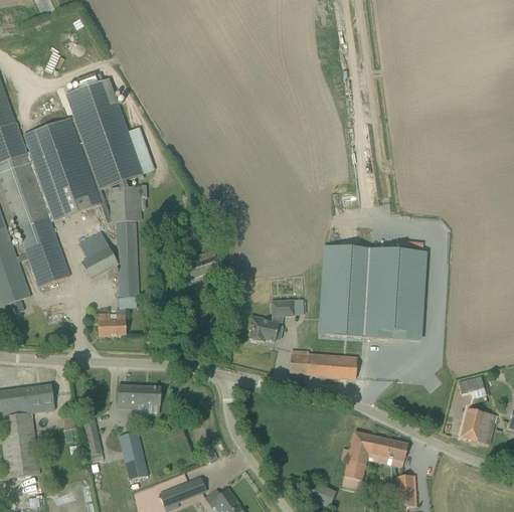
[(143,173),(109,77),(99,81),(96,73),(77,80),(80,88),(65,93),(74,116),(71,117),(103,202),(101,203),(107,222),(111,220),(111,215),(110,215),(101,189),(143,173)]
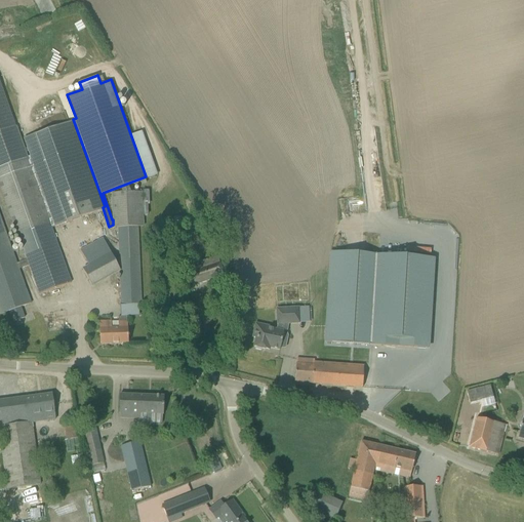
[(0,178),(16,227),(28,257),(30,264),(31,265),(40,291),(71,280),(62,254),(51,226),(27,155),(15,124),(0,79),(0,178)]
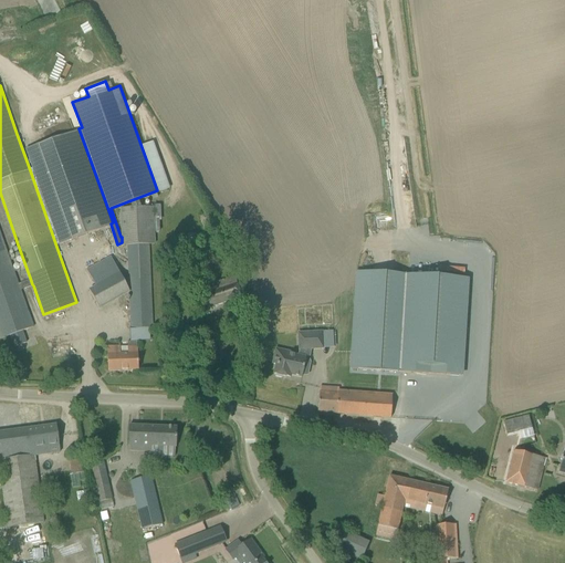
[(113,222),(79,128),(38,143),(25,147),(32,166),(29,167),(55,243),(111,223),(113,222)]
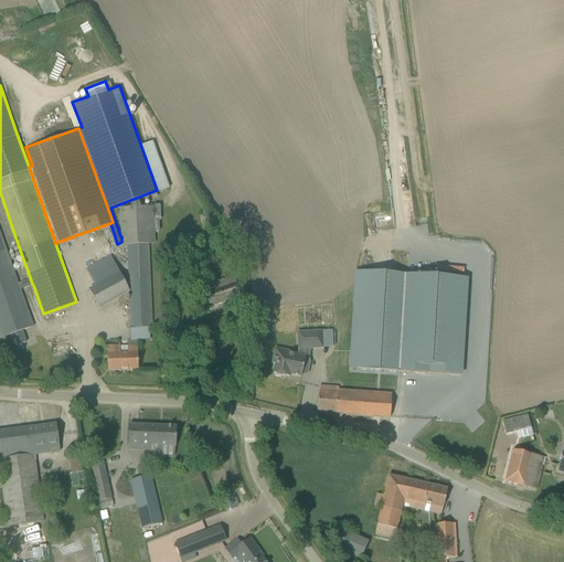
[(152,325),(149,241),(156,241),(153,203),(119,205),(121,236),(121,242),(128,242),(131,326),(150,325),(152,325)]
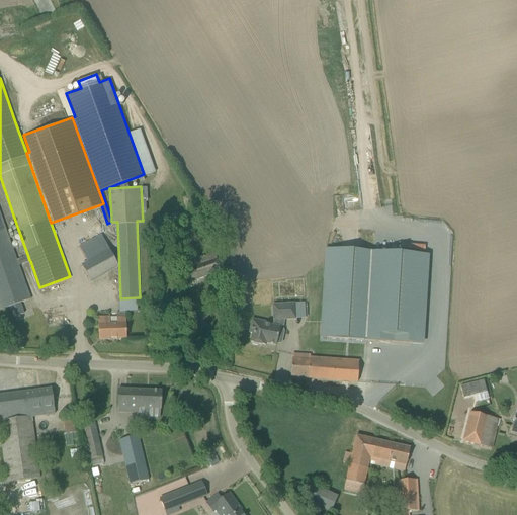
[(30,296),(0,210),(0,306),(0,308),(10,305),(13,315),(24,311),(21,301),(30,296)]
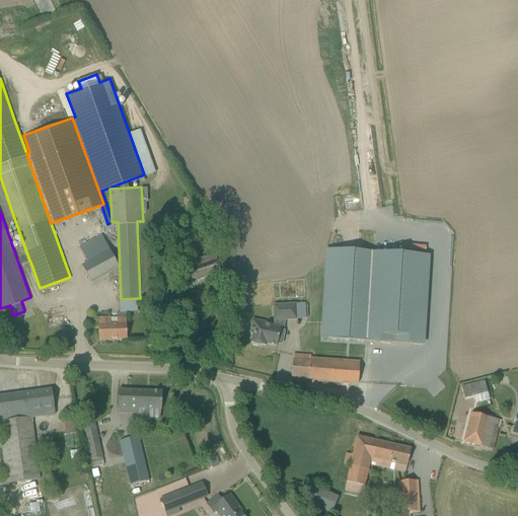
[(81,263),(91,279),(119,264),(102,233),(80,244),(87,260),(81,263)]
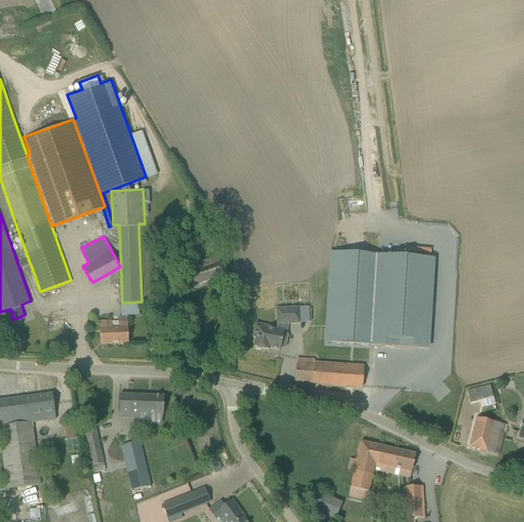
[(332,249),(327,339),(373,343),(428,346),(433,255),(332,249)]
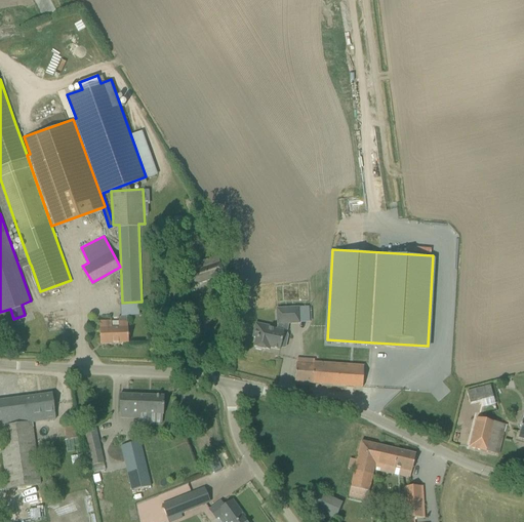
[(202,264),(190,268),(195,283),(225,273),(217,253),(201,259),(202,264)]
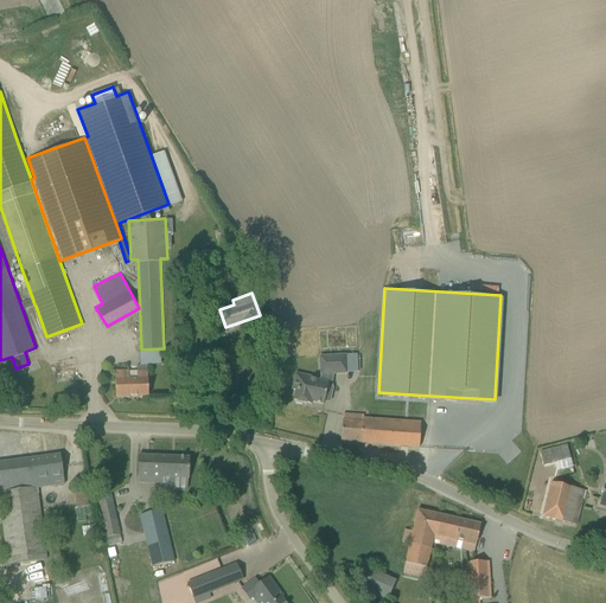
[(297,370),(293,386),(297,387),(294,398),(297,398),(297,401),(303,402),(303,399),(307,401),(307,397),(312,398),(324,401),(331,371),(346,370),(346,352),(319,353),(320,372),(321,373),(320,377),(316,376),(316,373),(297,370)]
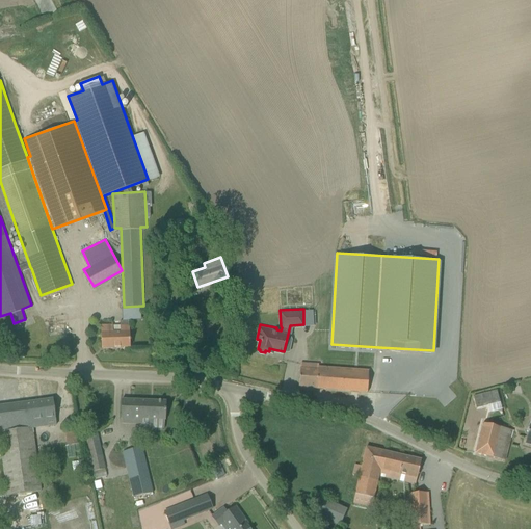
[(131,345),(130,335),(130,318),(123,318),(121,318),(121,322),(120,322),(120,329),(113,329),(113,323),(101,323),(102,346),(131,345)]
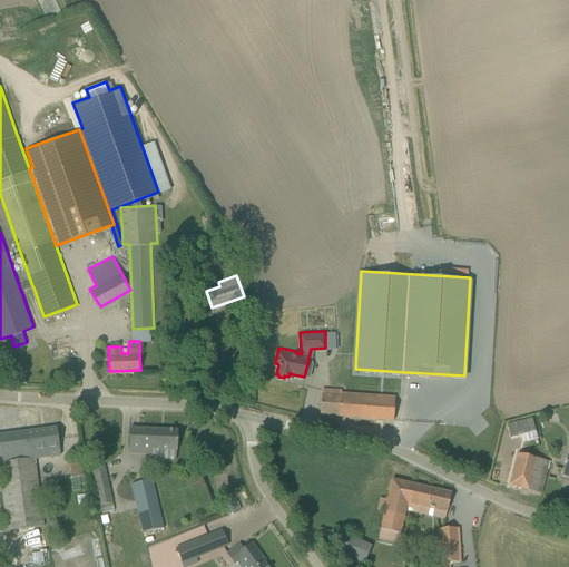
[(321,401),(321,413),(392,418),(394,418),(395,407),(396,394),(353,391),(342,391),(342,393),(341,393),(322,392),(321,401)]
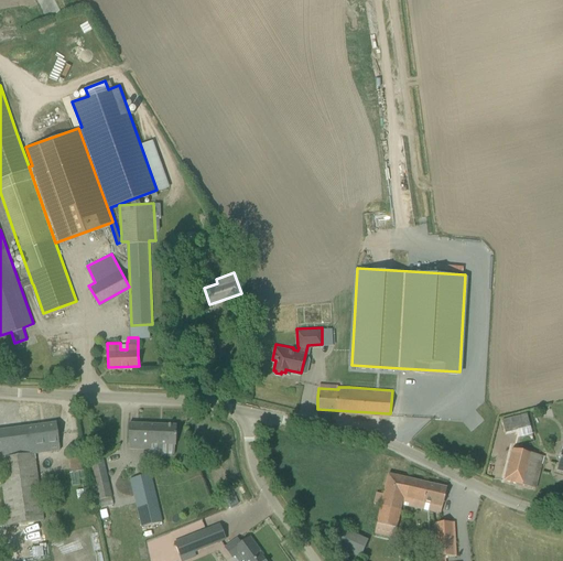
[(0,455),(34,451),(60,448),(56,420),(0,428),(0,455)]
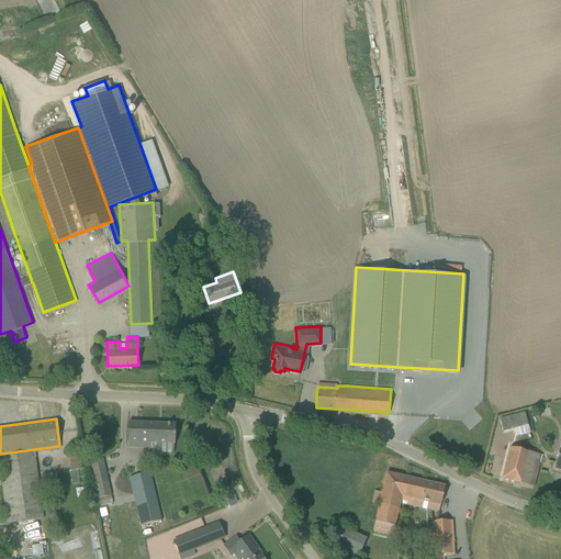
[(128,445),(137,445),(158,446),(158,440),(175,442),(176,421),(128,420),(127,439),(128,439),(128,445)]
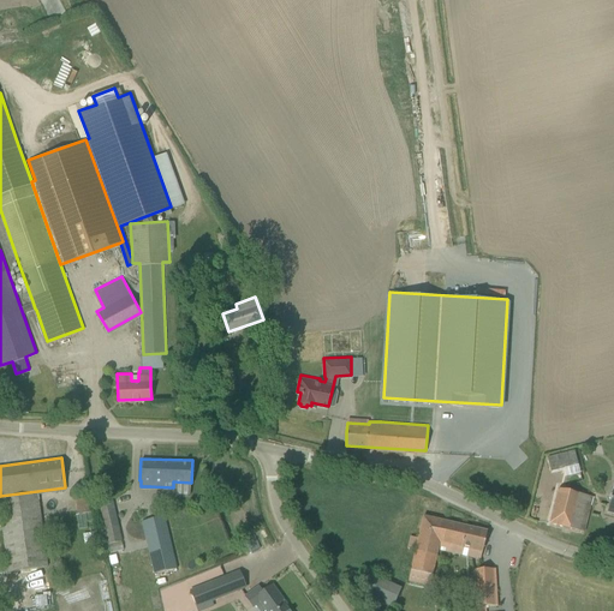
[(112,483),(100,485),(102,499),(113,497),(114,496),(112,483)]
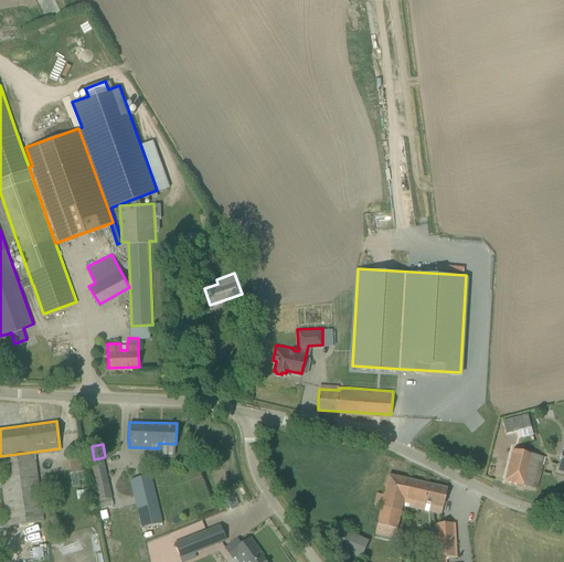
[(506,479),(536,487),(544,455),(513,446),(506,479)]
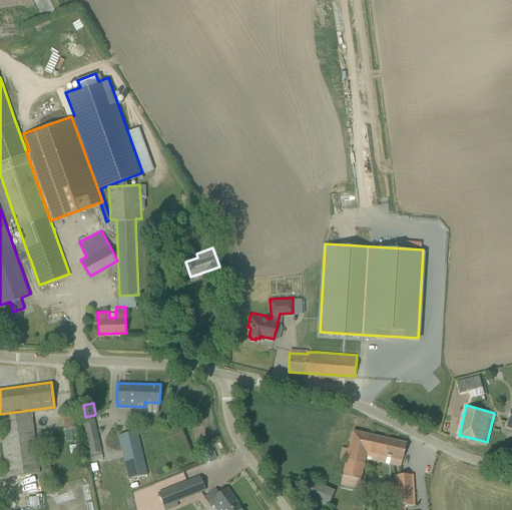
[(31,410),(0,414),(0,418),(7,467),(0,468),(1,477),(40,471),(31,410)]
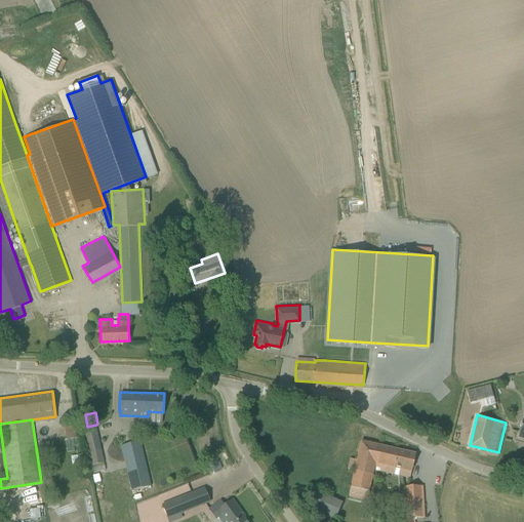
[(64,422),(67,437),(80,435),(77,419),(64,422)]
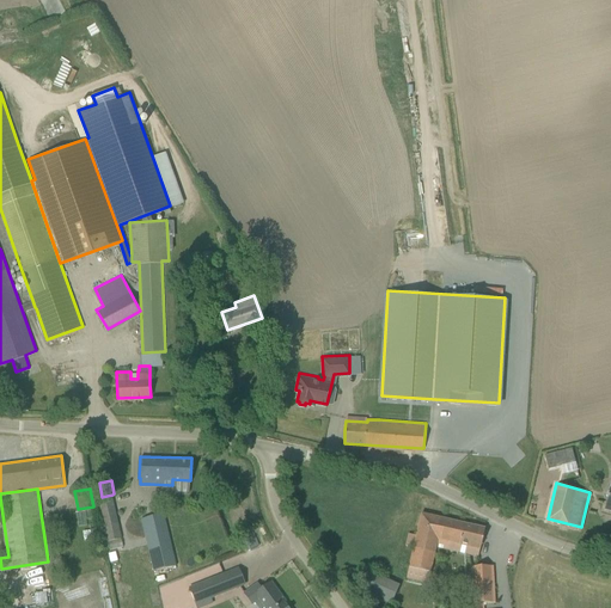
[(98,497),(108,540),(122,536),(112,495),(102,497),(98,497)]
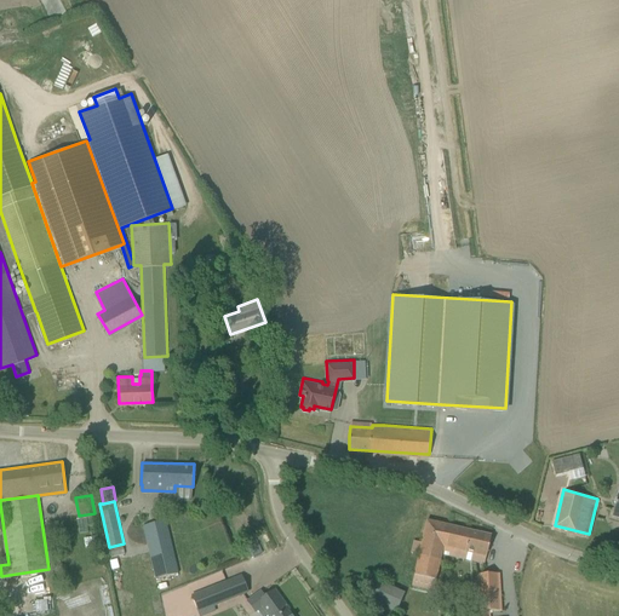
[(143,523),(156,576),(179,570),(166,518),(143,523)]
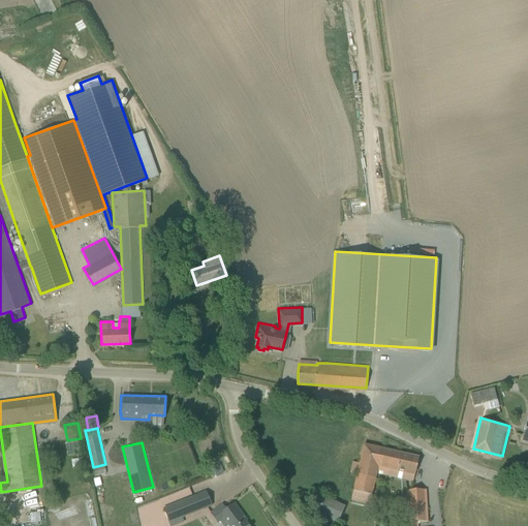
[(353,460),(351,470),(358,471),(351,497),(362,500),(370,501),(377,471),(378,466),(414,474),(420,455),(365,442),(360,461),(353,460)]
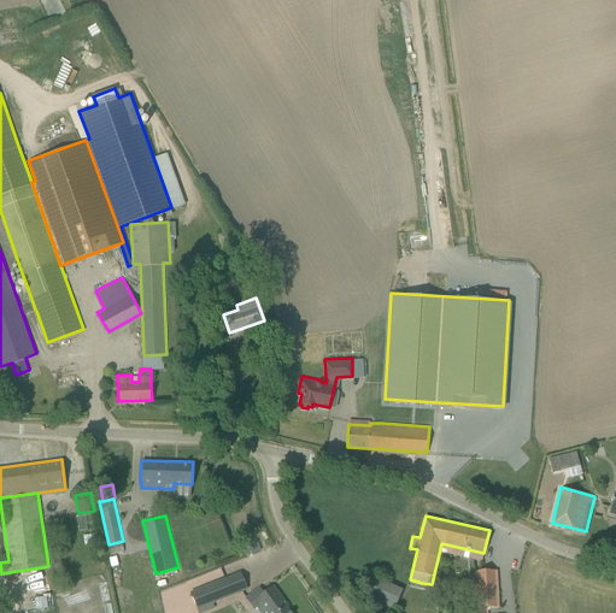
[(68,530),(70,555),(81,554),(78,529),(68,530)]
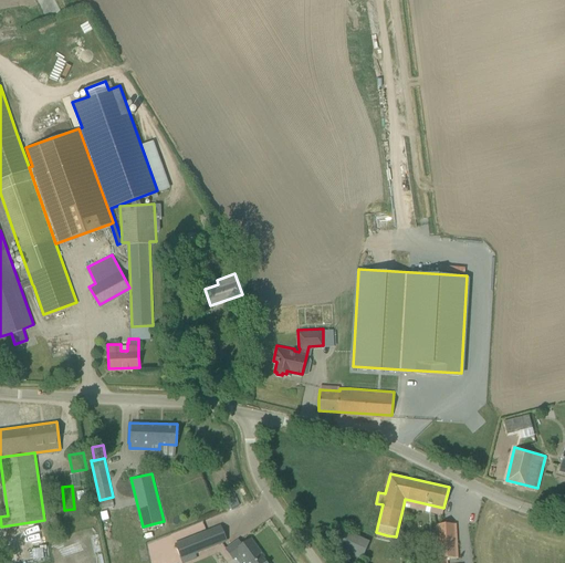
[(439,562),(462,562),(458,562),(447,562),(447,556),(458,555),(457,522),(437,523),(438,556),(439,556),(439,562)]
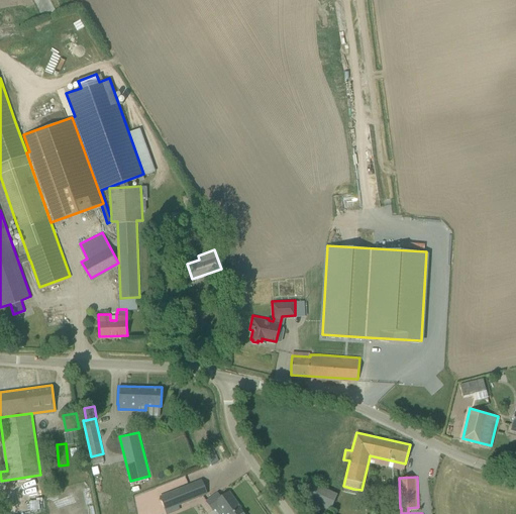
[(190,483),(161,494),(167,511),(180,506),(178,503),(195,496),(190,483)]
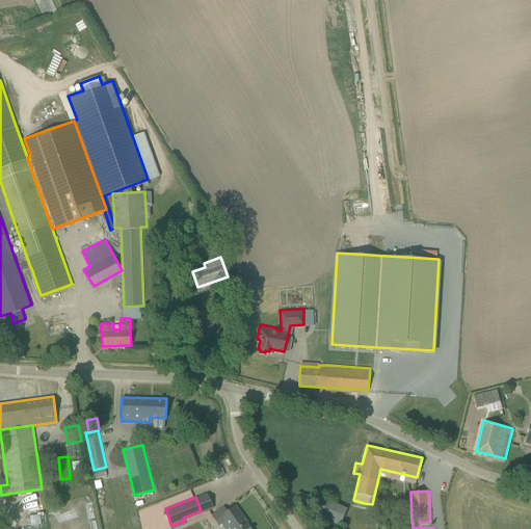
[(325,514),(343,521),(348,505),(330,499),(325,514)]
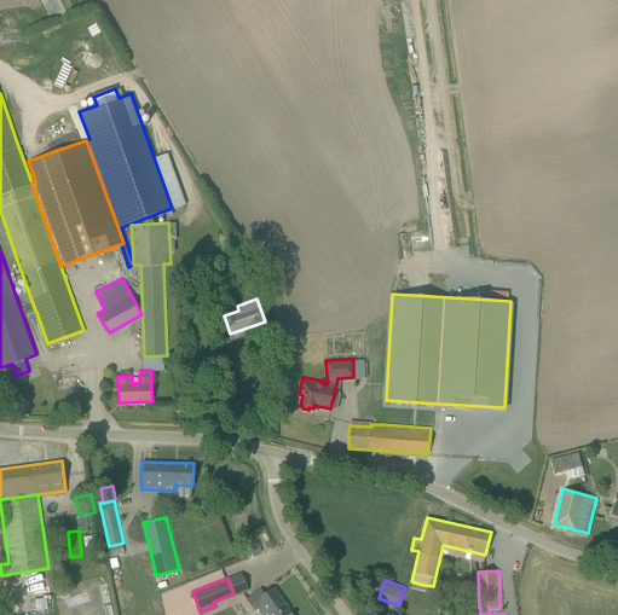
[(261,589),(248,598),(255,608),(263,603),(269,611),(263,614),(293,614),(287,608),(289,605),(275,586),(265,593),(261,589)]
